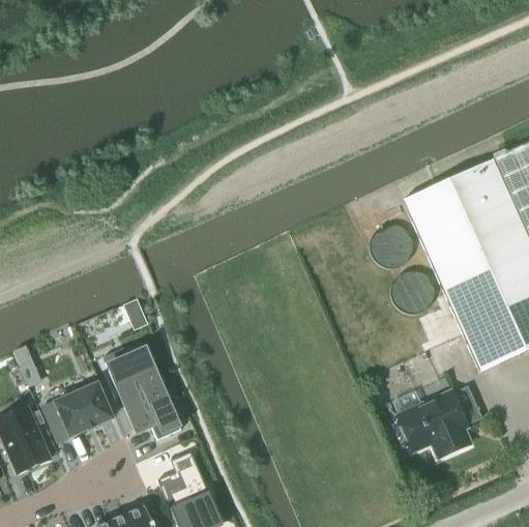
[(528,141),(493,158),(528,239),(528,141)]
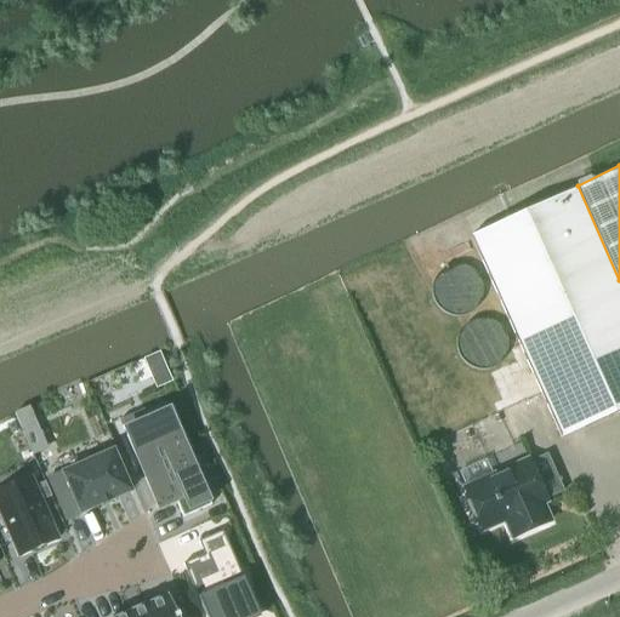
[(619,280),(578,186),(471,233),(561,434),(619,406),(619,280)]
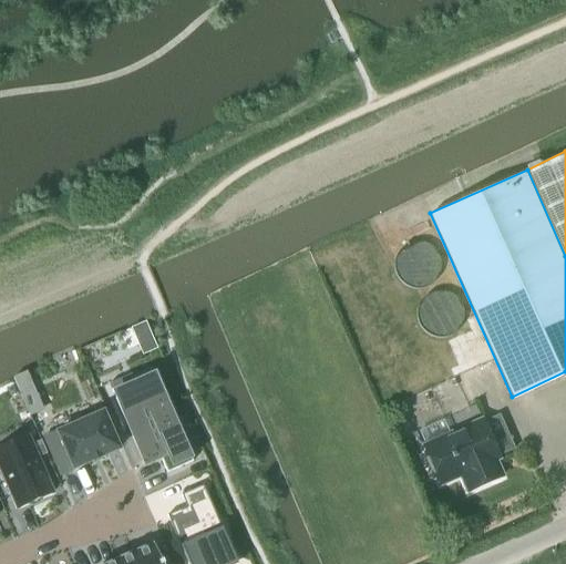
[(139,385),(115,395),(142,455),(158,449),(167,469),(193,458),(155,372),(136,380),(139,385)]
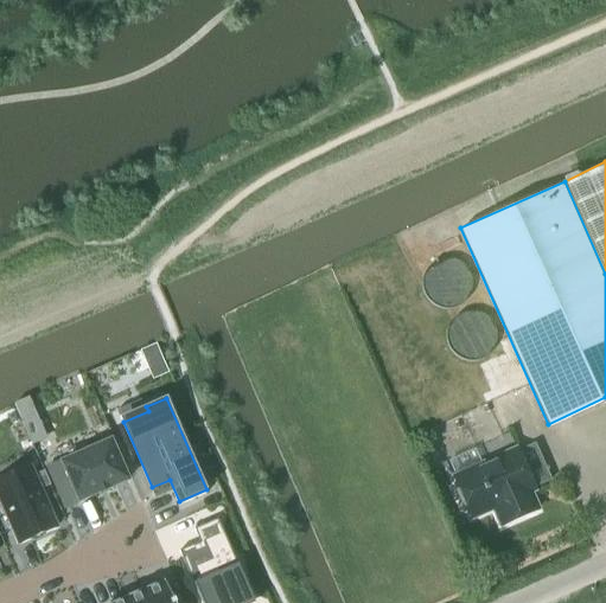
[(38,415),(24,421),(33,442),(43,437),(40,432),(45,430),(38,415)]
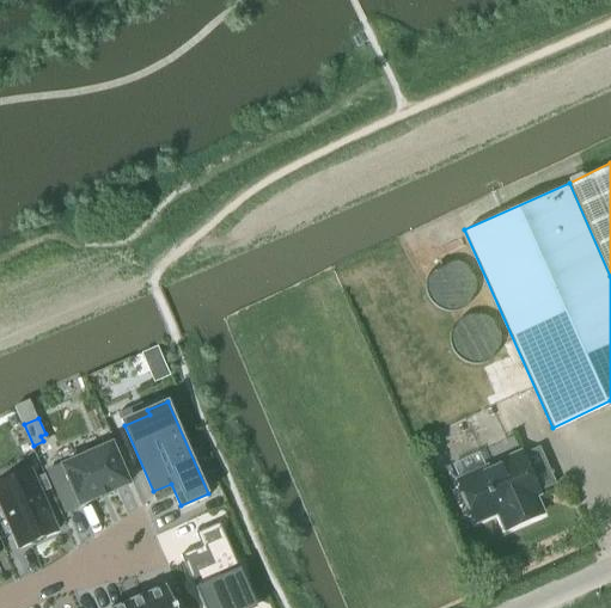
[(111,441),(62,462),(79,502),(98,493),(98,495),(110,490),(110,489),(129,480),(111,441)]
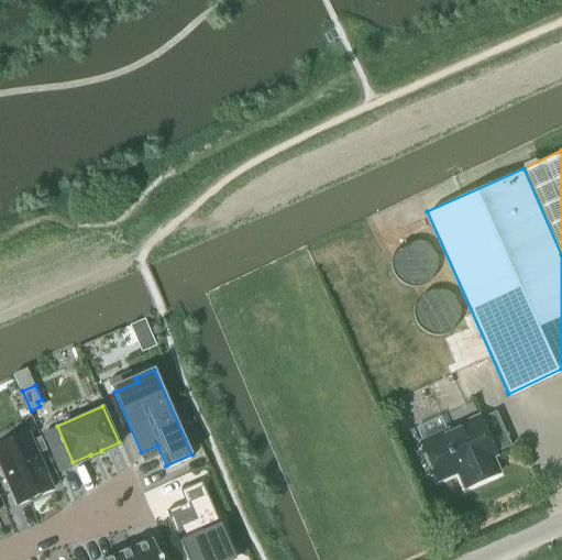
[(480,415),(421,440),(426,451),(423,452),(430,469),(433,467),(437,476),(459,467),(466,484),(497,471),(489,453),(495,451),(495,449),(509,443),(495,409),(480,415)]
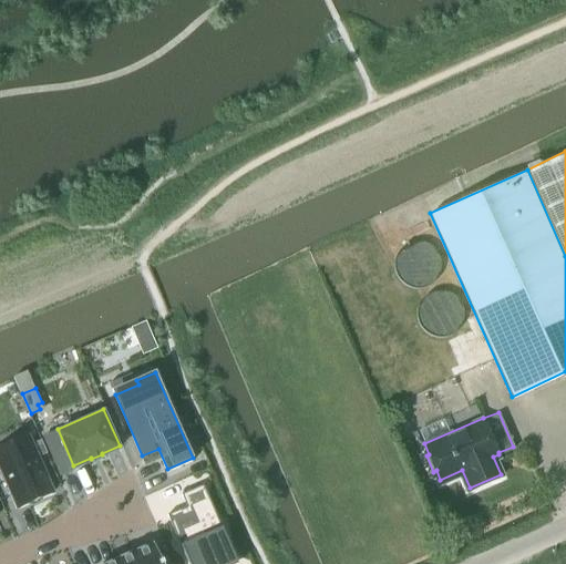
[(29,433),(0,445),(0,464),(18,505),(53,490),(38,454),(32,441),(29,433)]
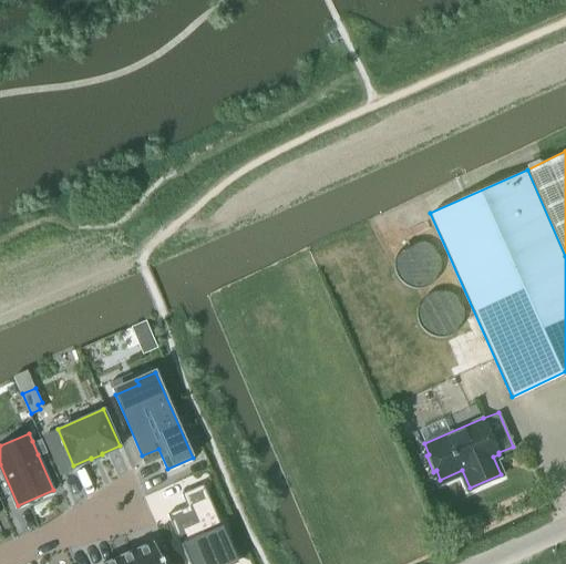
[(41,438),(32,441),(38,454),(47,450),(41,438)]
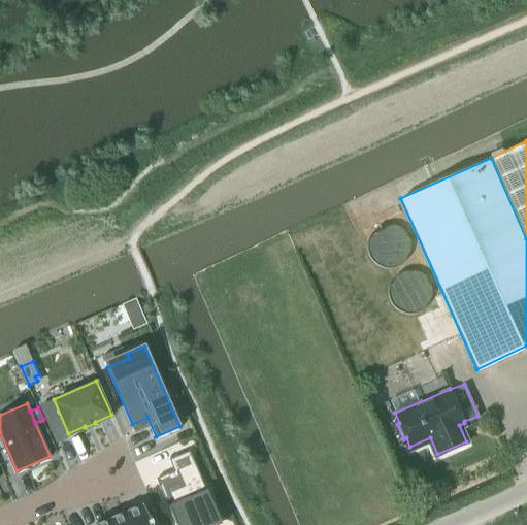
[(177,476),(160,484),(177,524),(176,524),(216,524),(222,523),(215,506),(212,507),(204,487),(205,487),(190,451),(189,449),(169,458),(170,460),(171,460),(177,476)]
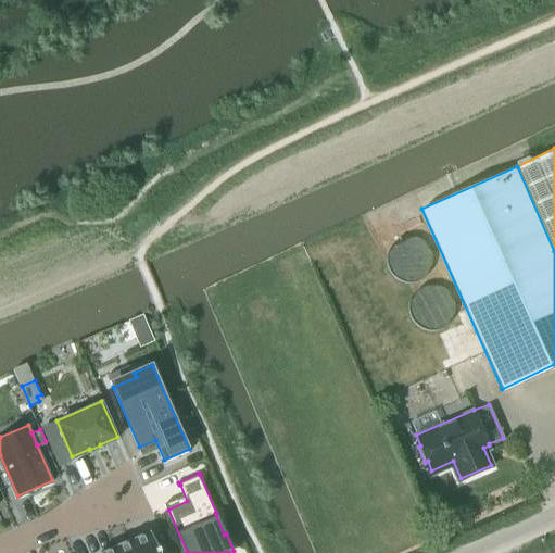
[(160,552),(150,531),(99,552),(160,552)]
